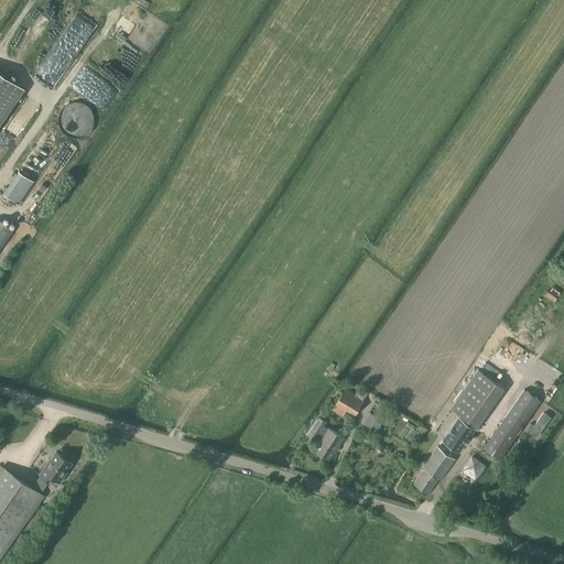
[(0,72),(0,108),(18,84),(0,72)]
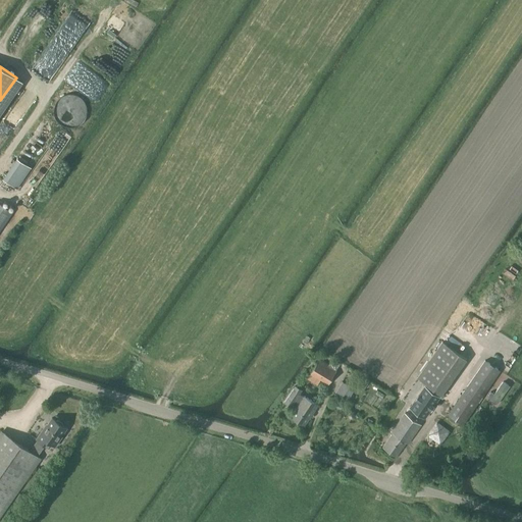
[(18,188),(33,167),(17,157),(3,177),(18,188)]
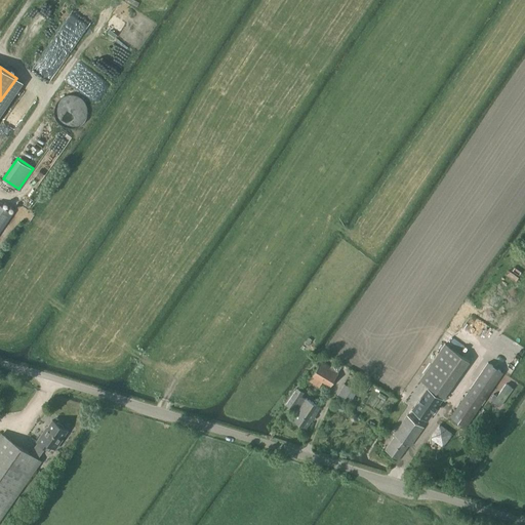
[(0,232),(13,213),(0,204),(0,232)]
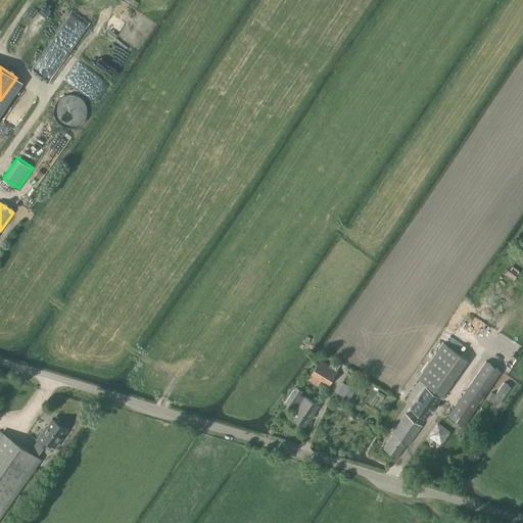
[(393,432),(394,433),(384,447),(397,457),(408,443),(410,444),(422,425),(441,397),(468,360),(443,342),(419,379),(428,385),(412,409),(411,408),(393,432)]
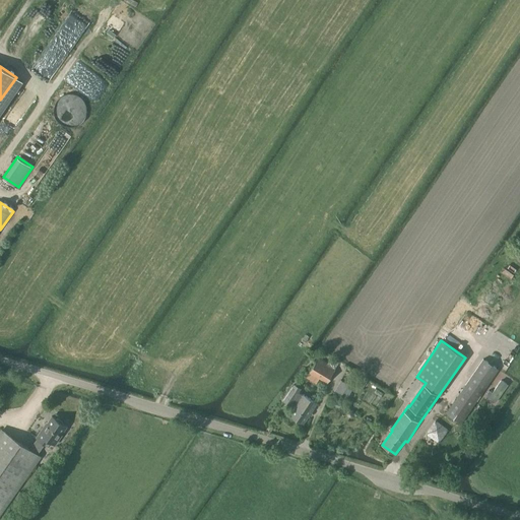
[(328,363),(319,358),(310,372),(327,382),(339,362),(332,356),(328,363)]
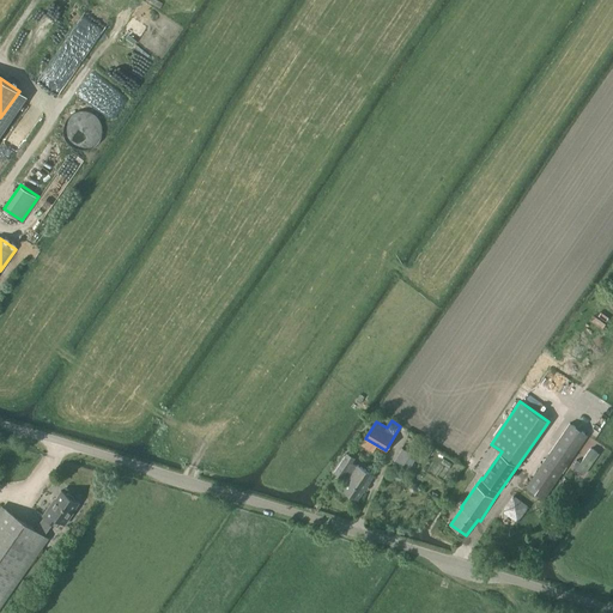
[(545,497),(588,435),(570,423),(527,485),(545,497)]
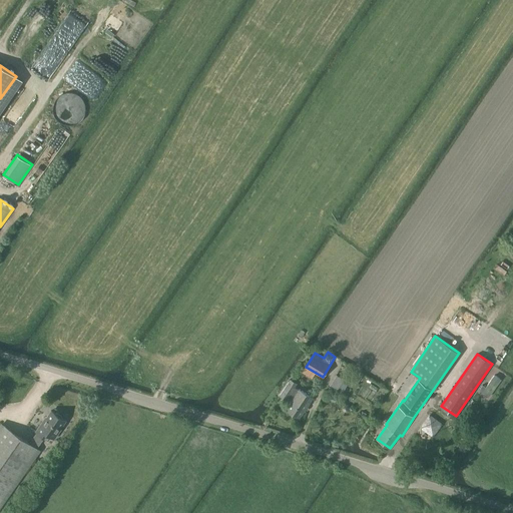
[(495,376),(483,392),(489,397),(501,380),(495,376)]
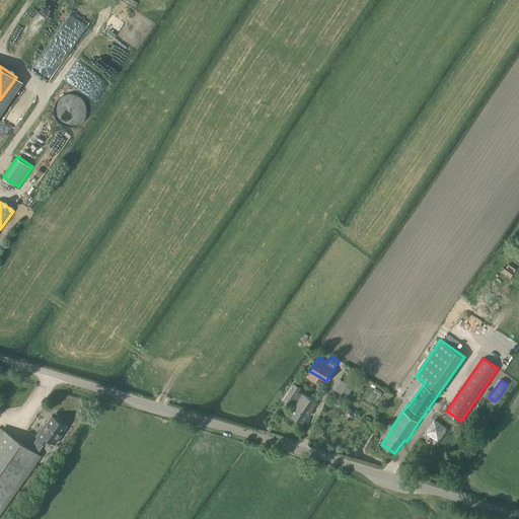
[(291,402),(295,405),(290,413),(303,422),(317,401),(303,392),(301,396),(297,393),(301,387),(295,382),(283,399),(290,403),(291,402)]
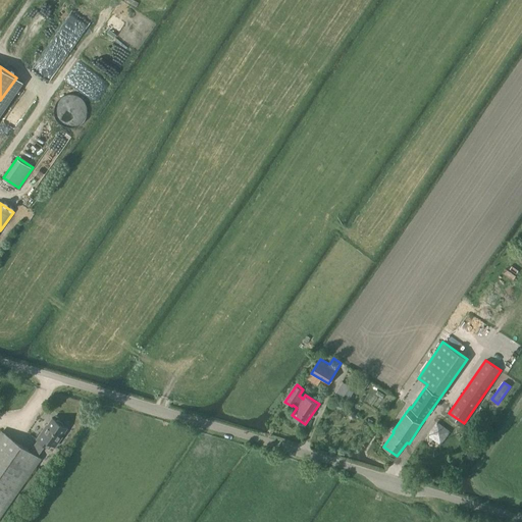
[(33,452),(3,431),(0,435),(0,517),(41,457),(39,456),(47,445),(50,447),(53,444),(56,446),(63,436),(62,435),(68,427),(53,417),(45,428),(38,438),(41,440),(33,452)]
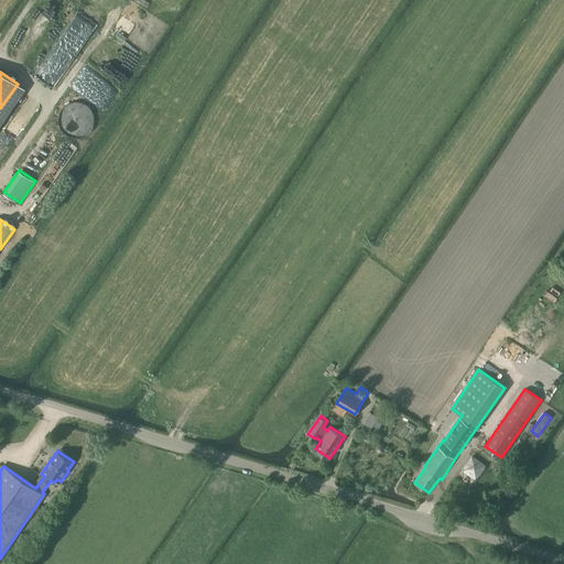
[(477,480),(487,465),(472,455),(462,469),(477,480)]
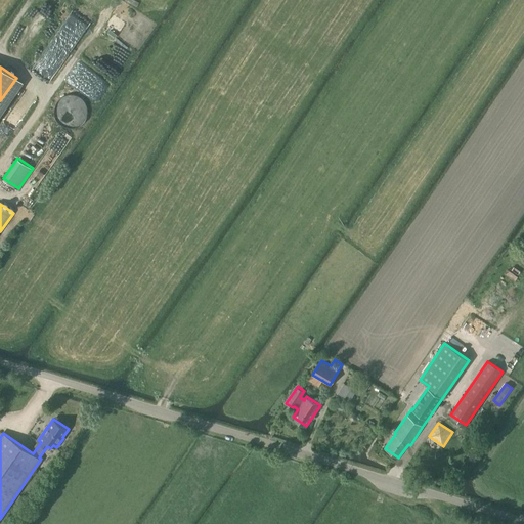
[(478,441),(466,432),(461,439),(473,448),(478,441)]
